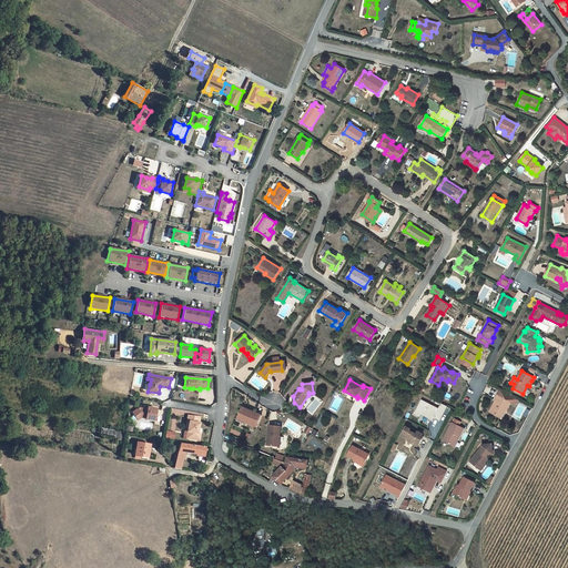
[(496,399),(489,412),(499,417),(504,408),(507,411),(511,403),(514,404),(516,398),(500,389),(495,399),(496,399)]
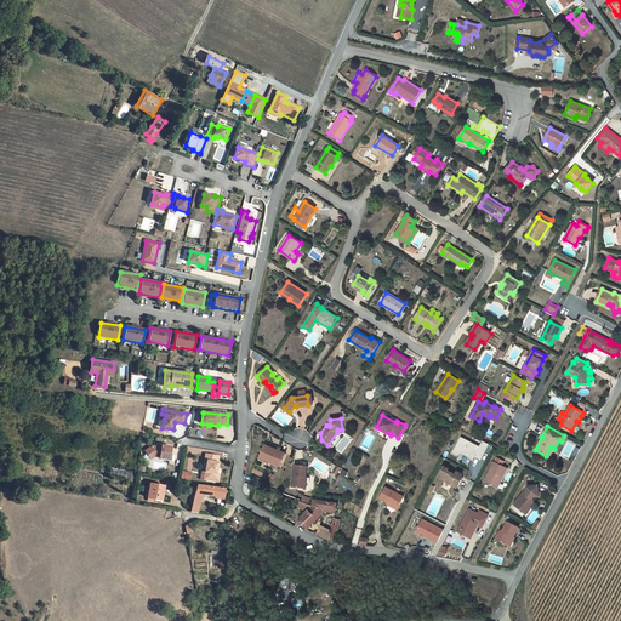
[(479,446),(460,437),(453,453),(459,456),(460,453),(473,460),(474,456),(480,459),(488,444),(482,440),(479,446)]
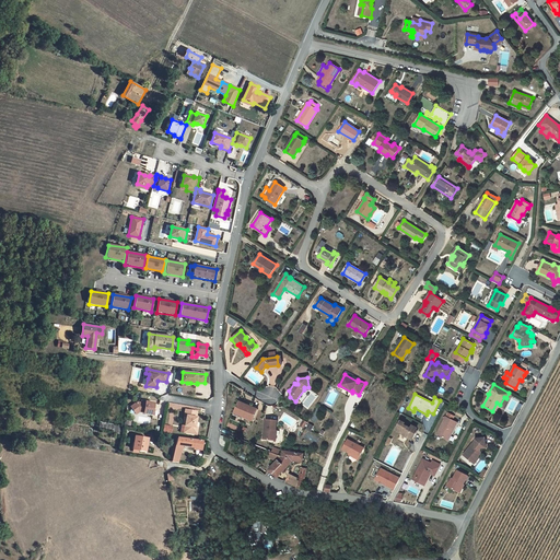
[(235,411),(248,417),(247,418),(253,420),(258,409),(240,401),(235,411)]
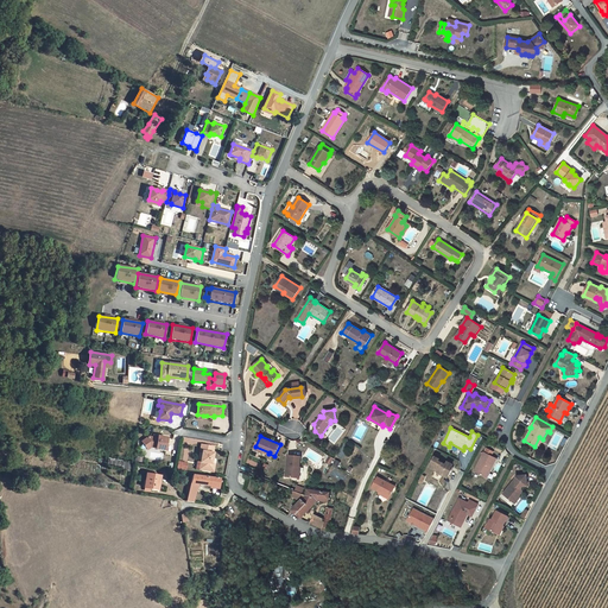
[(143,442),(147,449),(151,447),(157,448),(157,449),(166,450),(169,438),(158,437),(158,438),(153,438),(149,437),(143,442)]
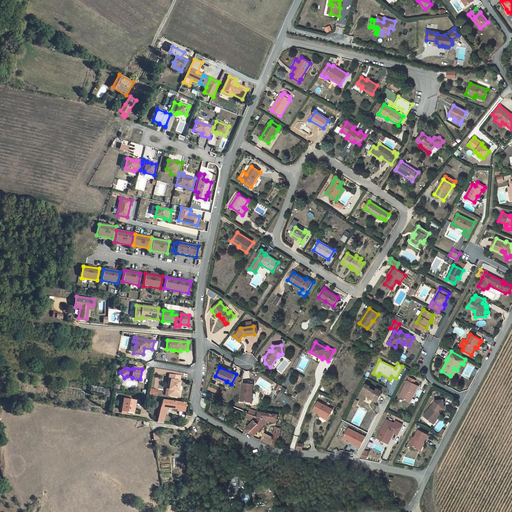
[(171,380),(169,389),(171,389),(170,395),(180,397),(181,391),(179,390),(180,381),(179,381),(180,376),(170,374),(169,380),(171,380)]
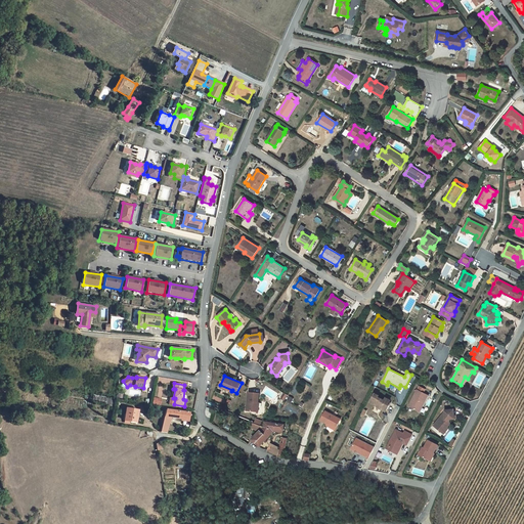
[(417,390),(408,406),(420,411),(428,395),(424,393),(426,389),(420,386),(418,390),(417,390)]
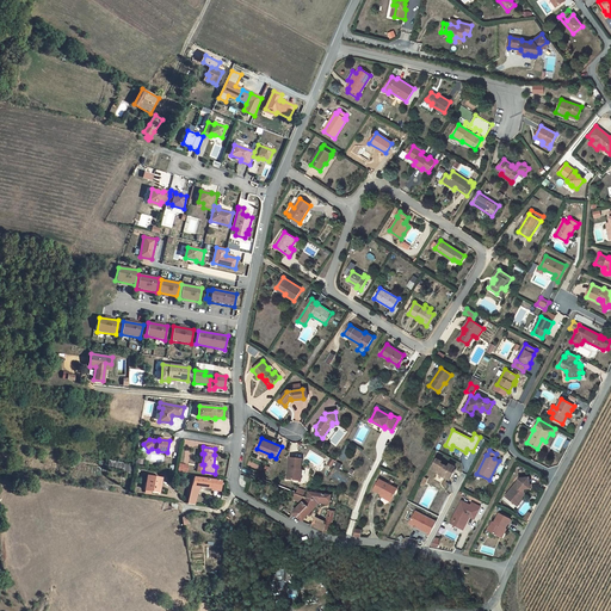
[(290,457),(288,479),(298,480),(300,470),(301,470),(302,458),(290,457)]
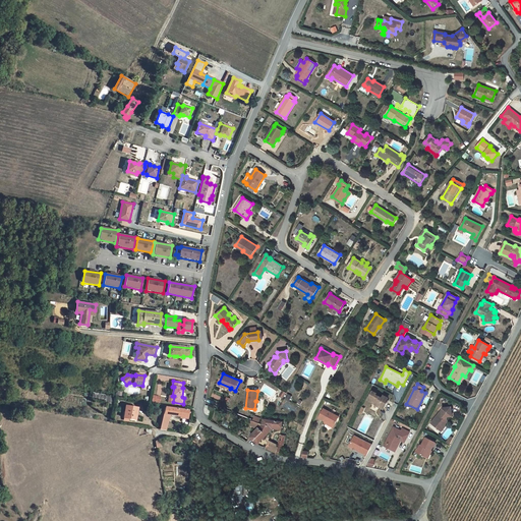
[(374,405),(384,409),(388,403),(386,402),(387,400),(388,398),(384,396),(382,398),(375,395),(377,394),(372,391),(367,400),(374,404),(374,405)]
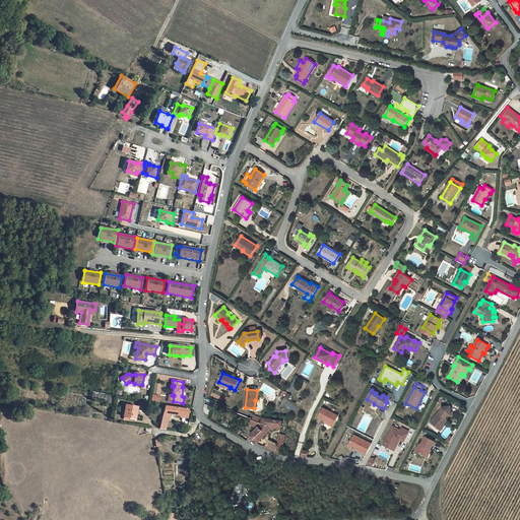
[(92,396),(106,399),(106,401),(113,402),(114,397),(108,396),(108,395),(93,392),(92,396)]
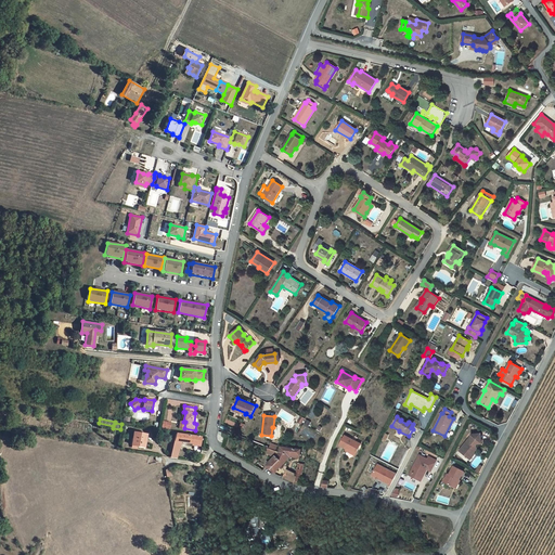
[(147,435),(134,433),(132,444),(138,446),(145,447),(147,435)]
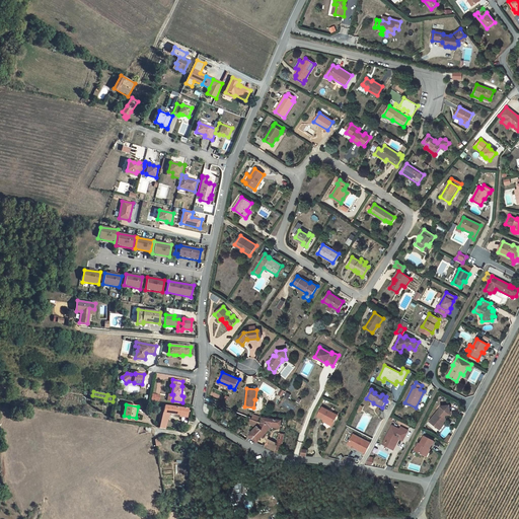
[(165,405),(163,413),(169,414),(188,416),(189,409),(165,405)]
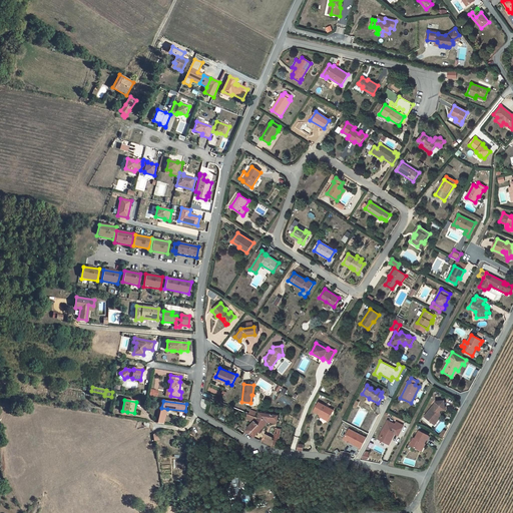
[(433,406),(425,417),(433,423),(440,414),(440,411),(445,410),(444,401),(435,402),(435,403),(436,406),(433,406)]
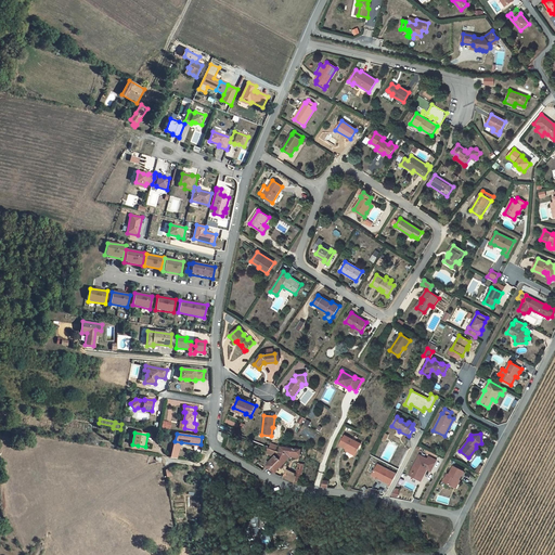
[(361,443),(345,436),(339,446),(347,449),(356,453),(361,443)]
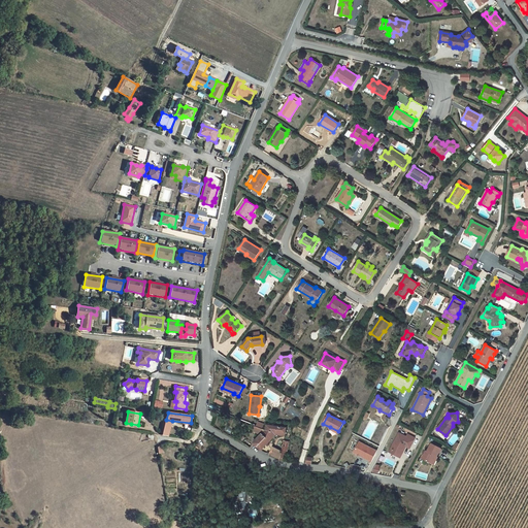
[(258,447),(261,451),(269,442),(272,438),(273,437),(274,436),(274,432),(277,432),(279,432),(279,435),(286,436),(286,433),(287,428),(267,425),(266,430),(263,433),(266,437),(261,442),(258,447)]
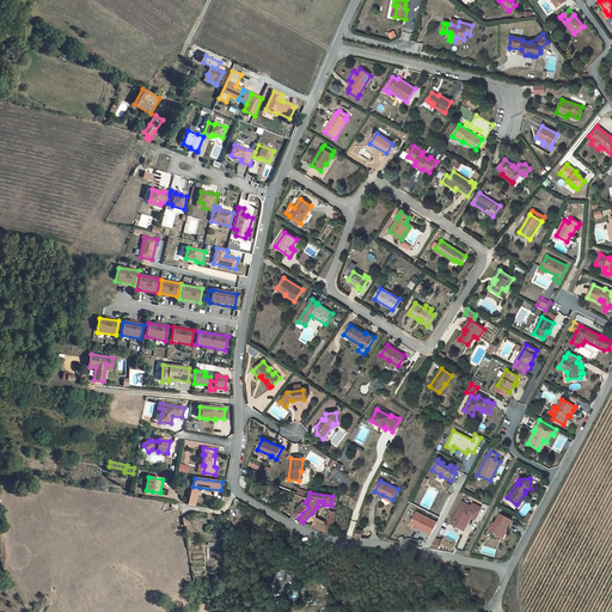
[(195,506),(197,496),(190,494),(188,505),(195,506)]
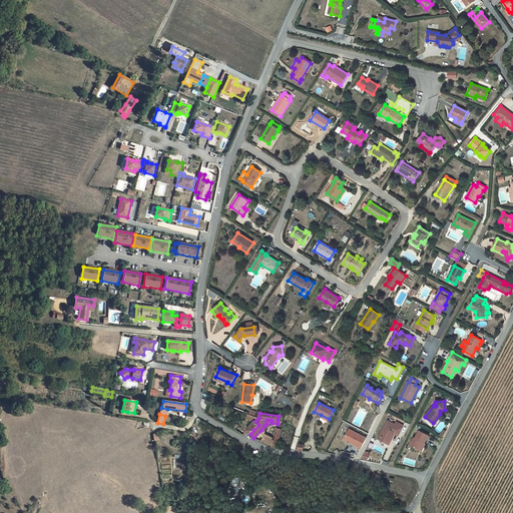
[(246,431),(250,434),(253,430),(259,425),(255,421),(259,418),(257,417),(247,414),(245,417),(253,423),(251,425),(250,426),(246,430),(246,431)]
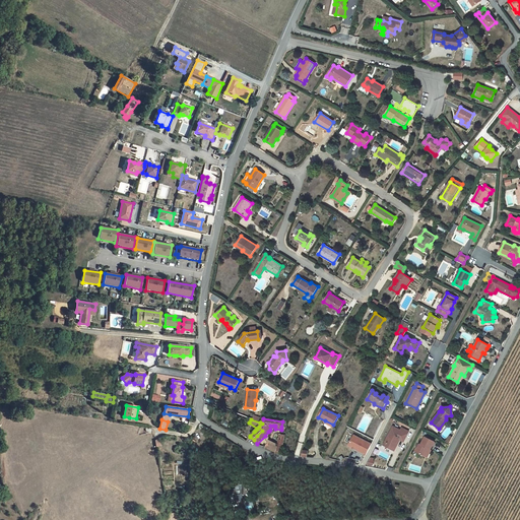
[(446,419),(439,429),(441,431),(448,420),(446,419)]
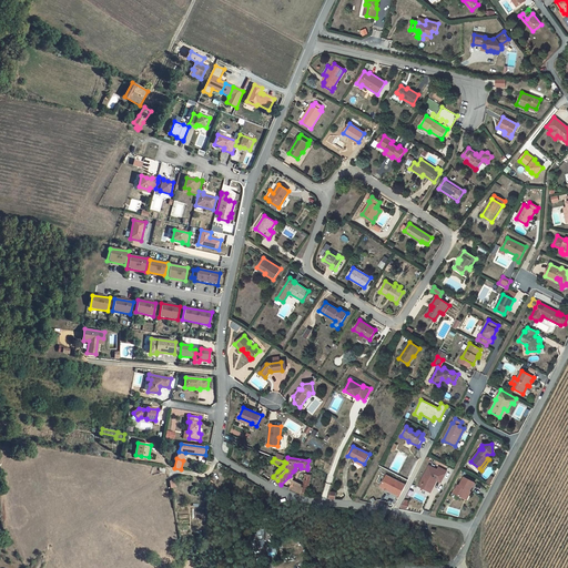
[(428,490),(433,483),(435,485),(435,484),(436,480),(442,482),(447,472),(439,467),(437,469),(429,466),(421,483),(425,485),(423,488),(428,490)]
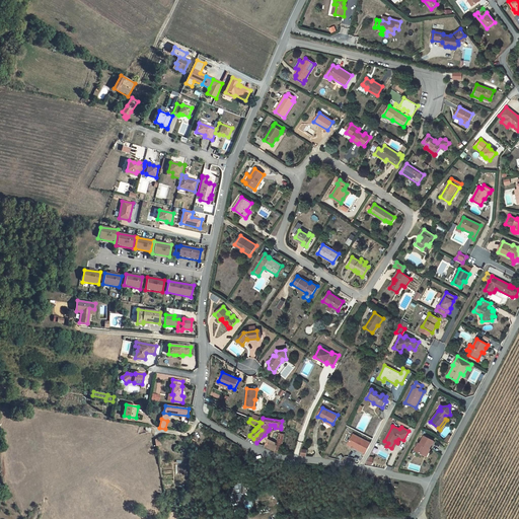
[(277,448),(276,449),(281,450),(284,434),(280,433),(277,448)]
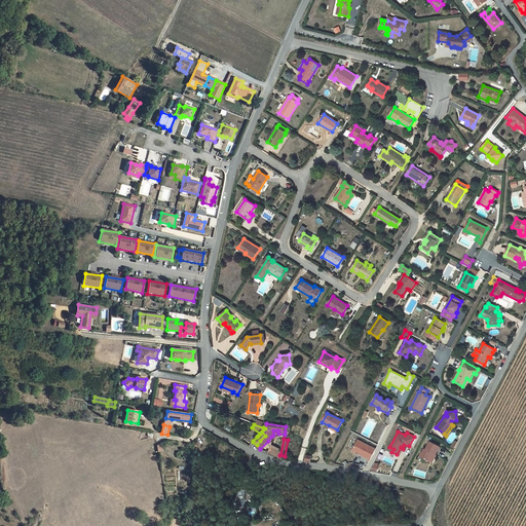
[(358,441),(352,450),(371,459),(376,450),(358,441)]
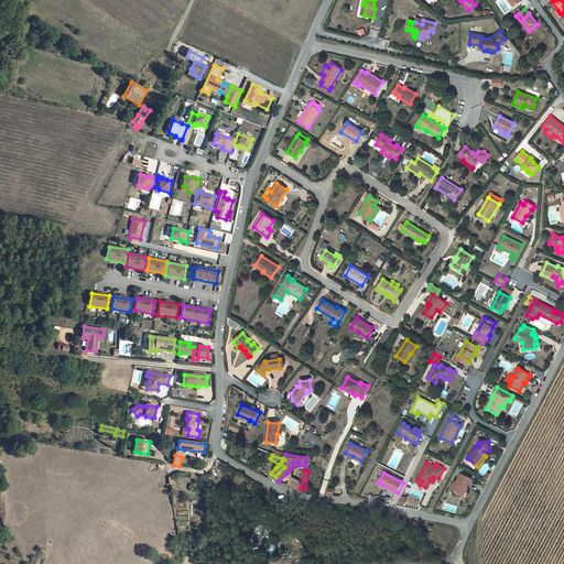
[(455,481),(451,489),(462,495),(465,487),(467,488),(472,479),(461,474),(456,481),(455,481)]
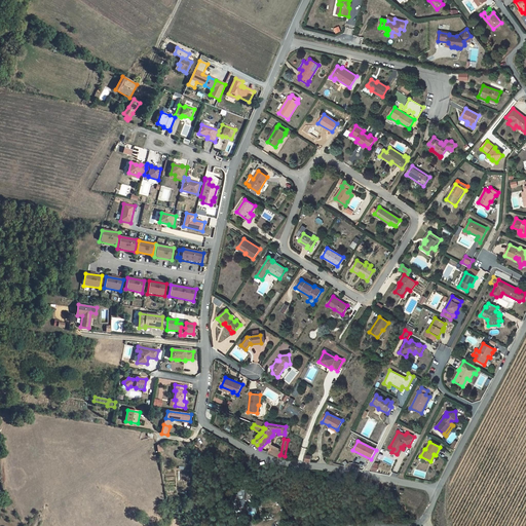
[(272,445),(268,453),(269,453),(276,456),(280,449),(272,445)]
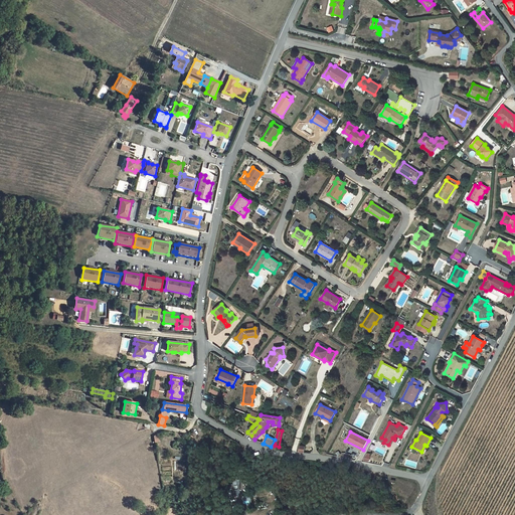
All buildings are outlined.
